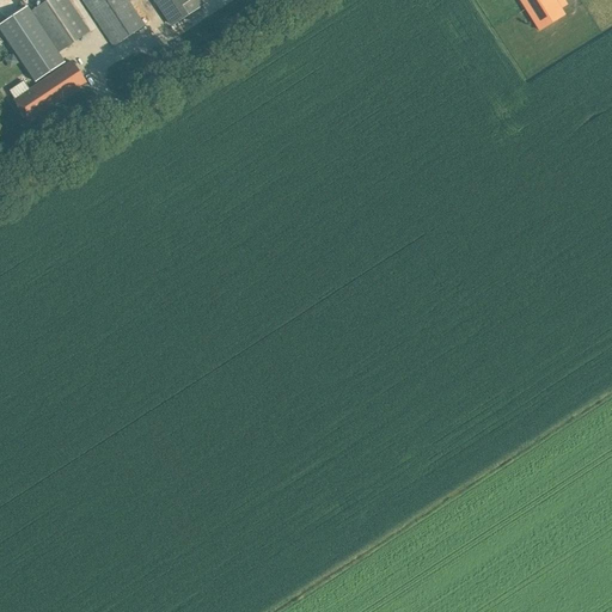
[(90,32),(68,0),(47,0),(31,11),(59,53),(90,32)]
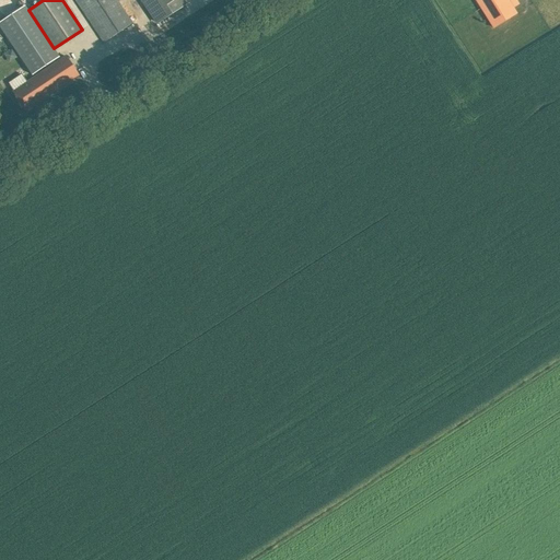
[(76,0),(104,43),(132,23),(116,0),(76,0)]
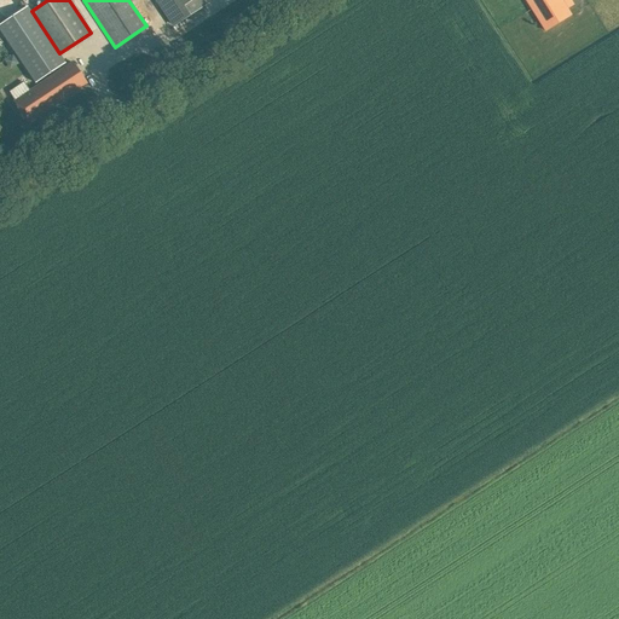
[(157,0),(175,25),(204,6),(201,0),(157,0)]
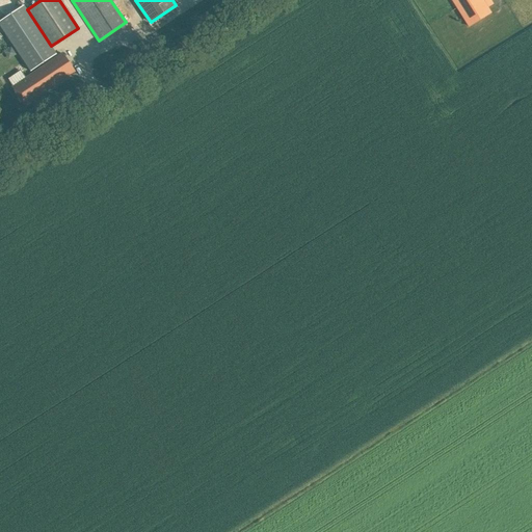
[(451,0),(468,27),(489,14),(480,0),(451,0)]
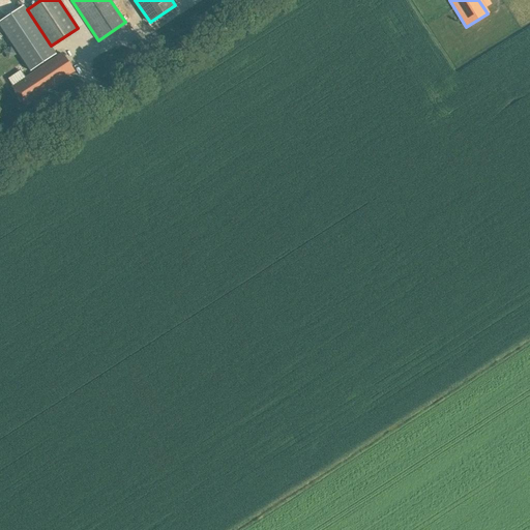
[(0,25),(30,70),(56,54),(23,5),(0,21),(0,25)]
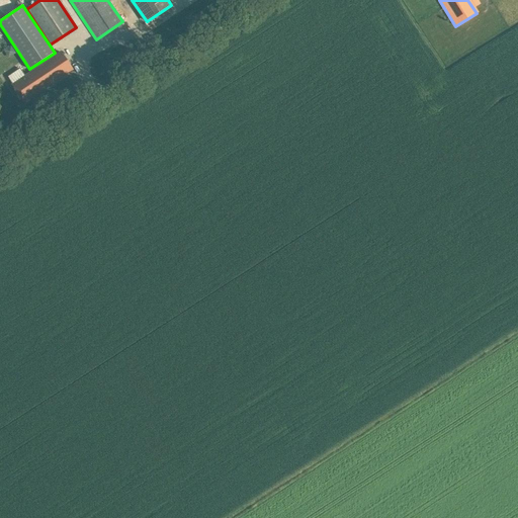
[(61,52),(11,85),(23,102),(73,70),(61,52)]
